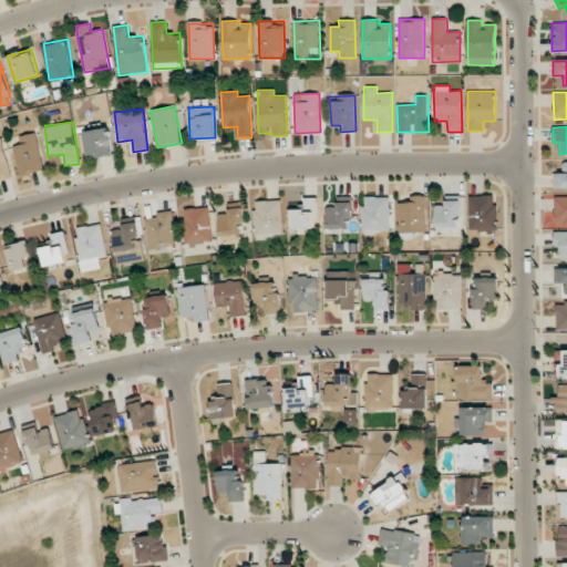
[(112,156),(110,129),(85,131),(88,158),(112,156)]
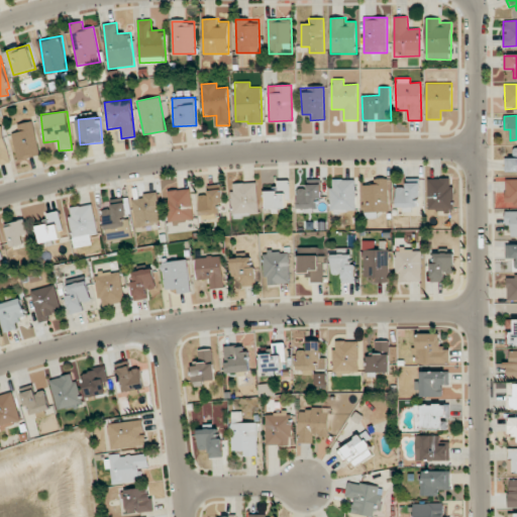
[(41,154),(32,120),(18,124),(20,132),(11,134),(18,161),(41,154)]
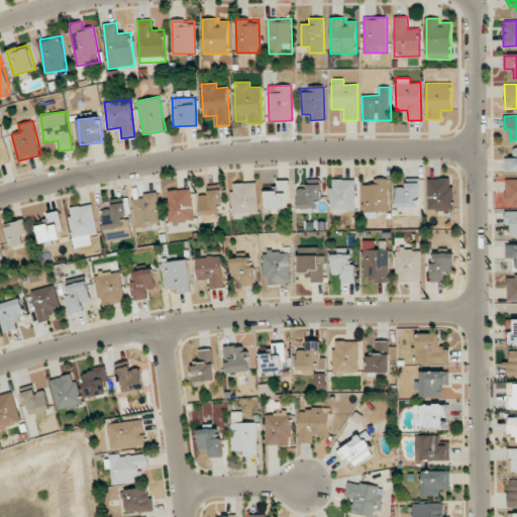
[(0,165),(11,163),(2,126),(0,126),(0,165)]
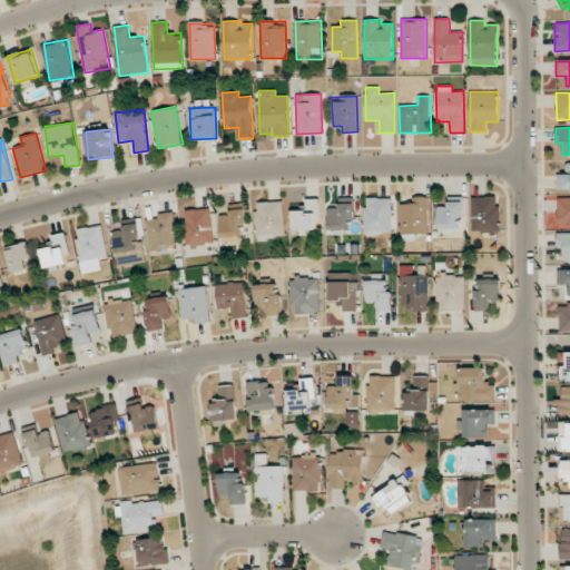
[(569,187),(569,163),(567,163),(567,174),(557,174),(557,188),(569,187)]
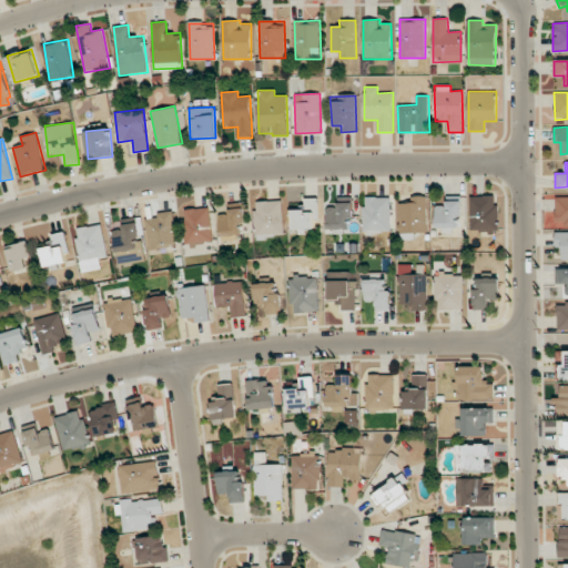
[(496,195),(470,196),(470,230),(497,229),(496,195)]
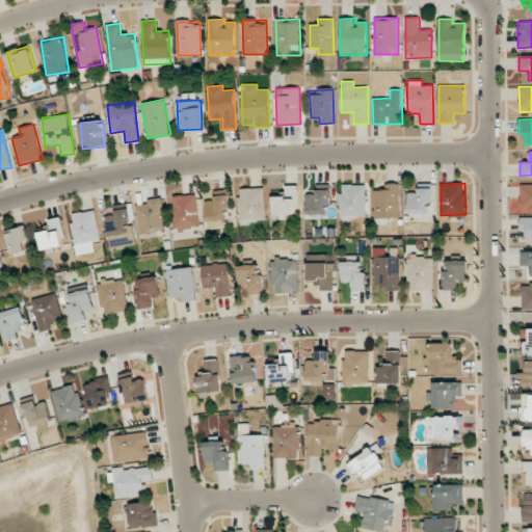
[(366,184),(343,185),(343,193),(340,193),(340,217),(366,216),(366,184)]
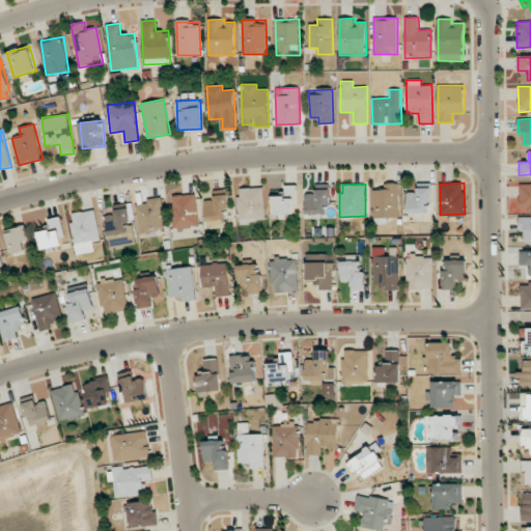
[(373,190),(373,218),(400,217),(400,184),(385,184),(385,189),(373,190)]
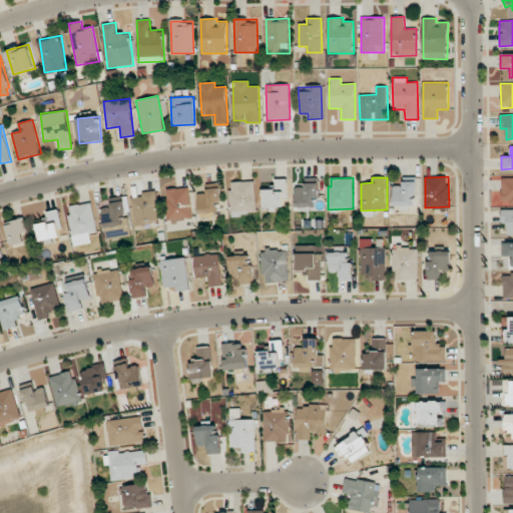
[(512,177),(502,177),(502,202),(512,202),(512,177)]
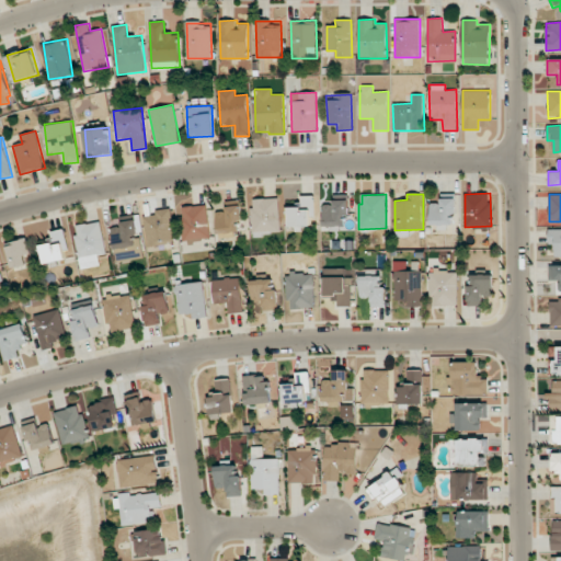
[(312,196),(301,196),(301,207),(288,208),(288,227),(313,226),(312,196)]
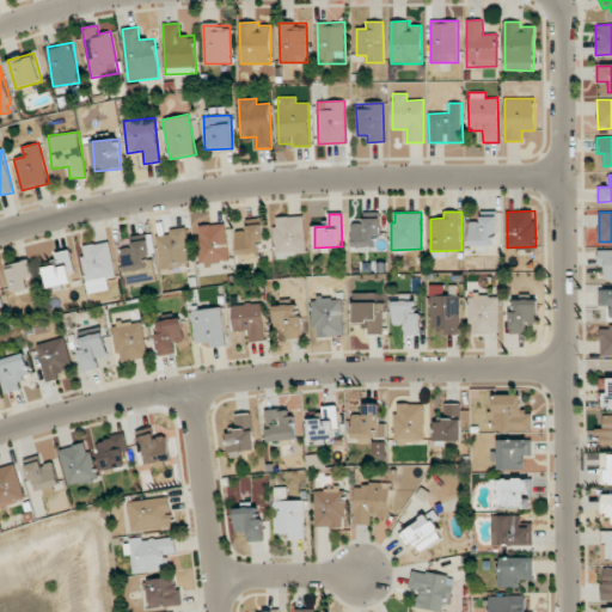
[(274,216),(275,257),(305,256),(304,216),(274,216)]
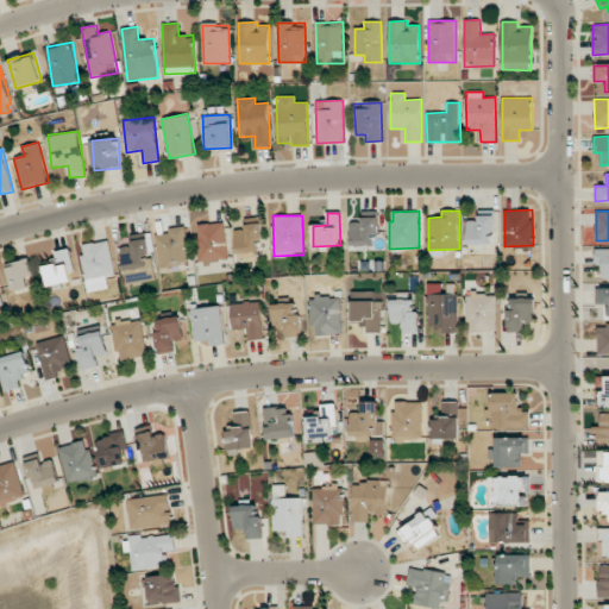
[(494,215),(477,215),(477,220),(466,220),(468,245),(490,244),(490,232),(495,232),(494,215)]
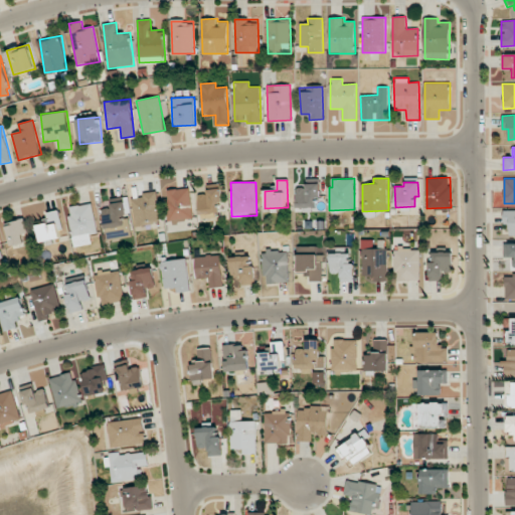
[(320,184),(306,183),(305,188),(297,188),(296,207),(315,208),(316,197),(320,197),(320,184)]
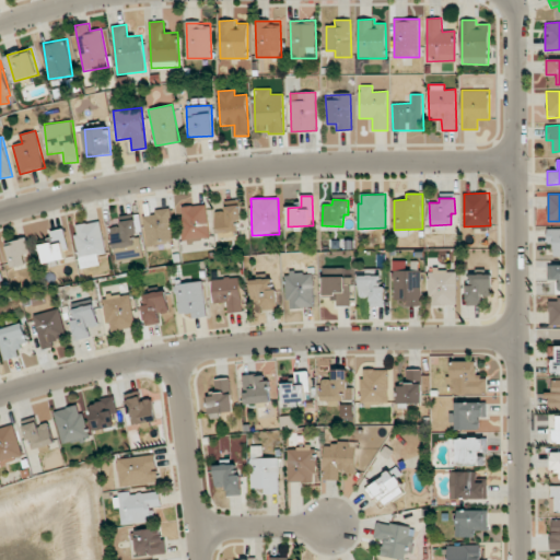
[(182,206),(183,240),(209,238),(208,206),(182,206)]
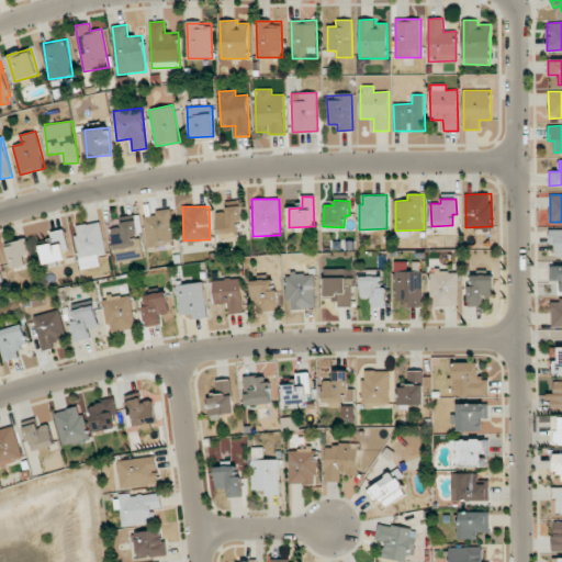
[(218,237),(238,236),(237,222),(243,221),(242,206),(226,206),(226,212),(216,212),(218,237)]
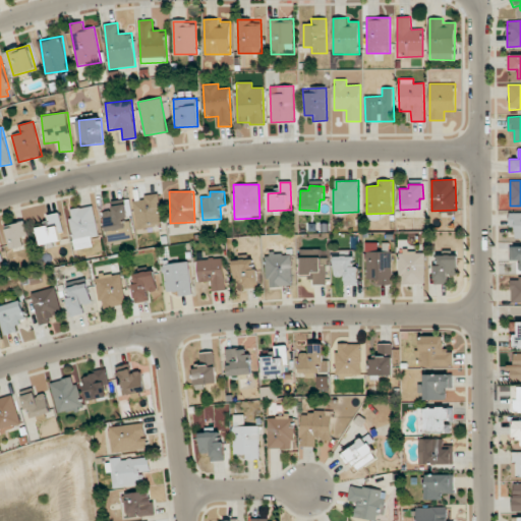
[(133,200),(136,228),(162,226),(159,193),(143,195),(143,199),(133,200)]
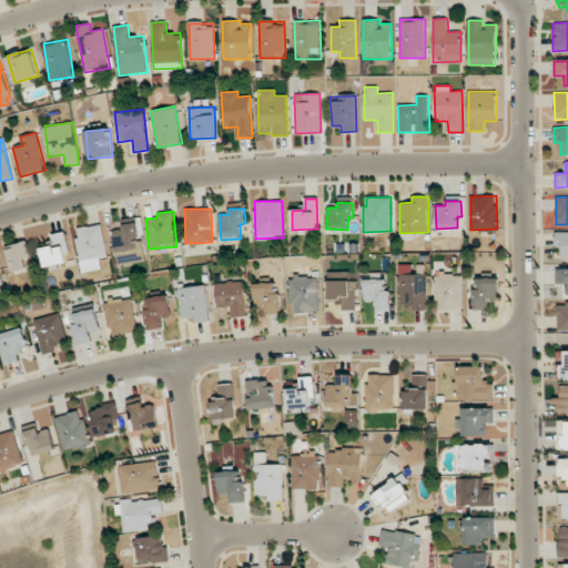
[(123,223),(123,230),(113,231),(117,263),(143,261),(139,222),(123,223)]
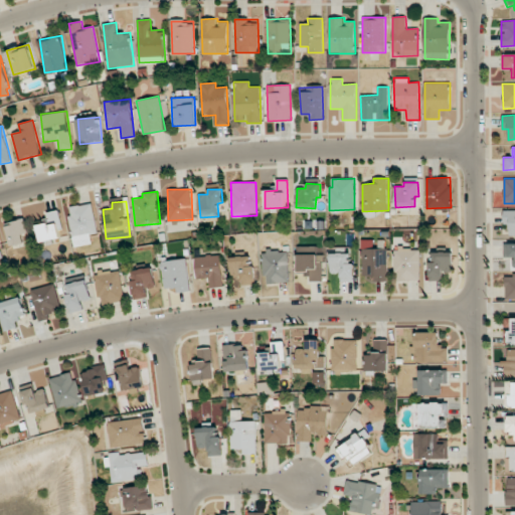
[(68,207),(74,246),(92,243),(90,234),(98,233),(93,203),(68,207)]
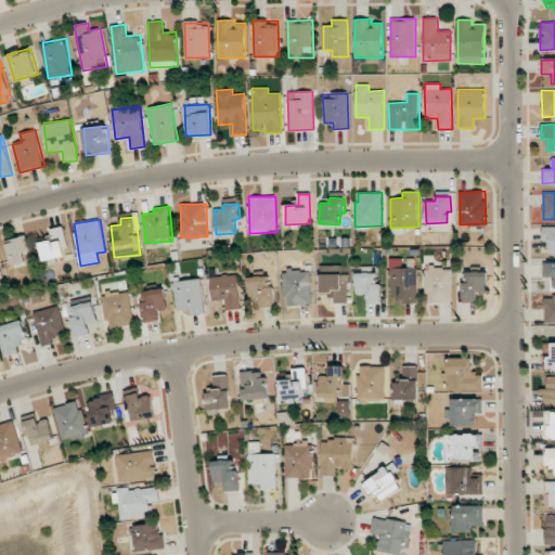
[(53,240),(40,243),(46,266),(66,260),(63,246),(67,245),(63,227),(50,230),(53,240)]
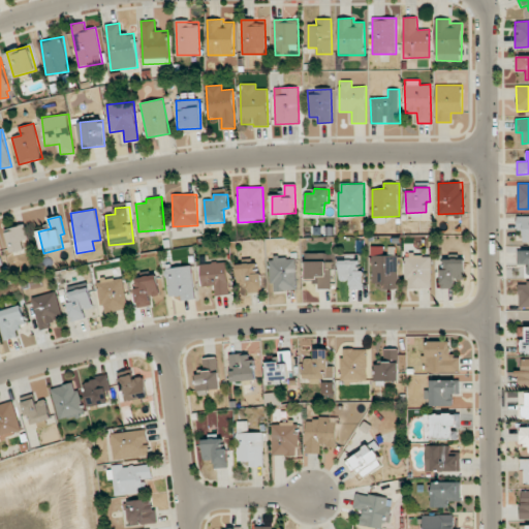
[(528,216),(517,216),(517,230),(522,230),(523,242),(528,242),(528,216)]
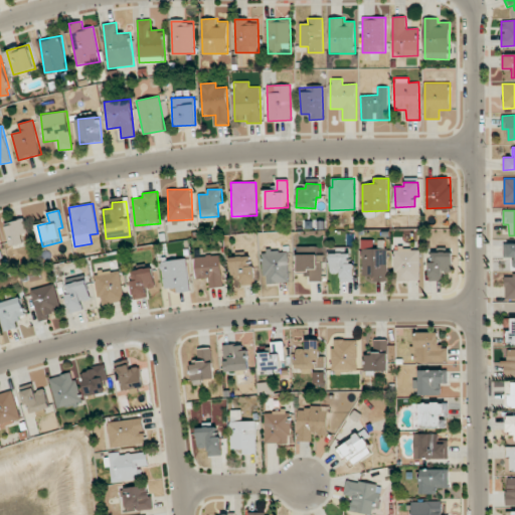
[(6,222),(10,246),(23,244),(22,234),(27,233),(25,219),(6,222)]
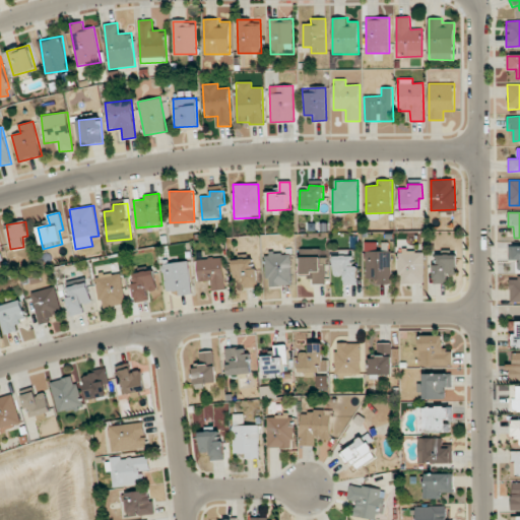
[(391,251),(378,251),(378,243),(366,242),(365,277),(378,278),(378,283),(390,283),(391,251)]
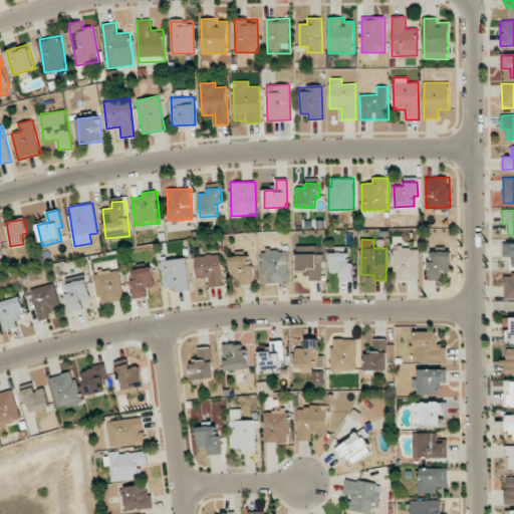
[(513,266),(513,243),(503,244),(503,257),(512,257),(512,266),(513,266)]
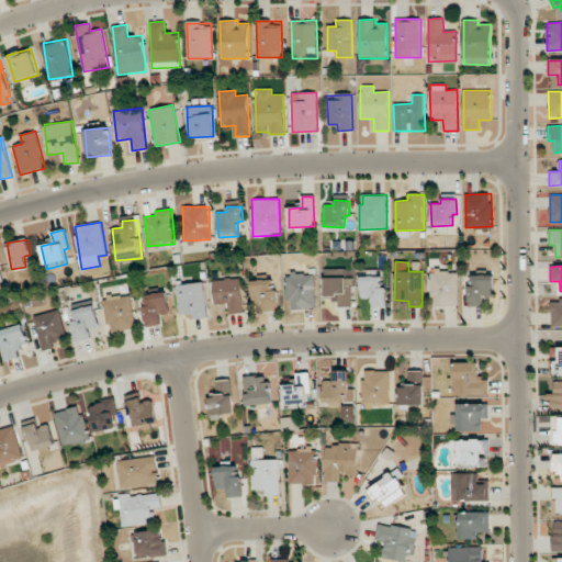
[(325,296),(338,296),(338,306),(351,306),(351,284),(346,285),(346,270),(340,270),(340,276),(324,276),(325,296)]
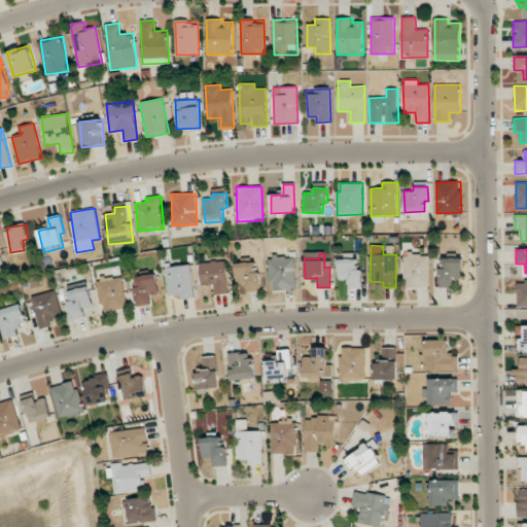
[(429,287),(429,253),(405,254),(405,279),(407,279),(408,287),(429,287)]
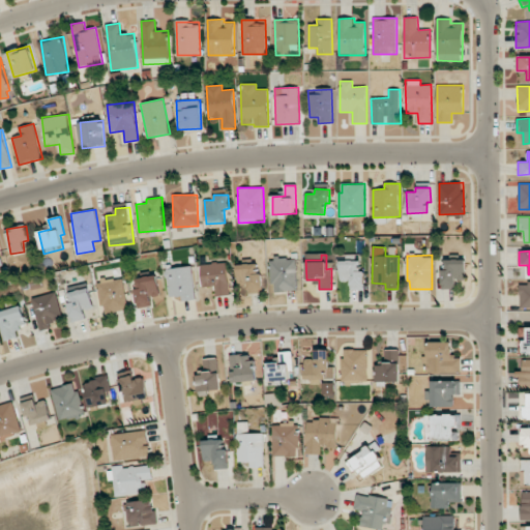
[(272,292),(297,291),(296,258),(271,258),(272,292)]
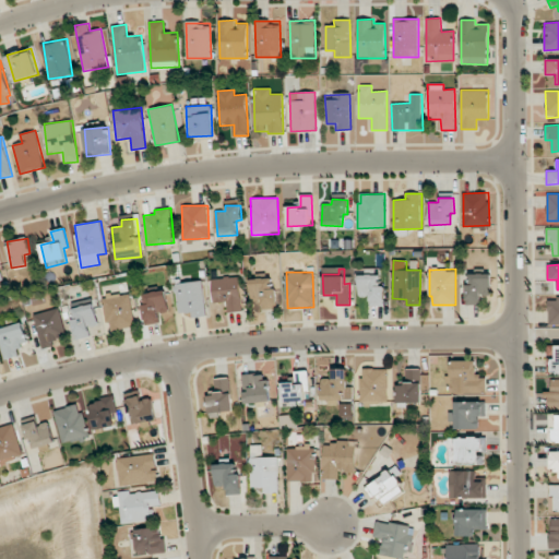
[(490,273),(466,274),(466,305),(480,305),(480,295),(491,295),(490,273)]
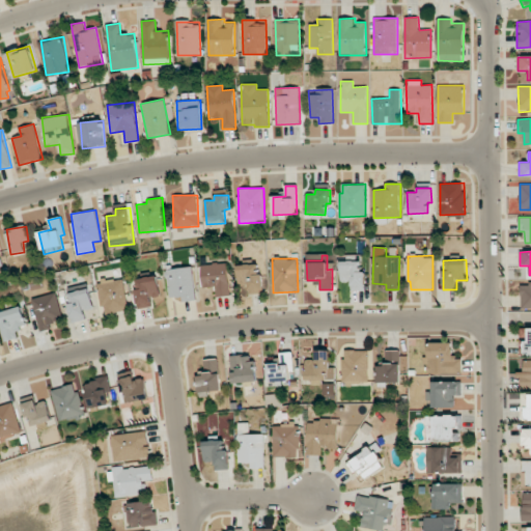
[(364,290),(363,261),(340,261),(340,282),(351,282),(351,290),(364,290)]
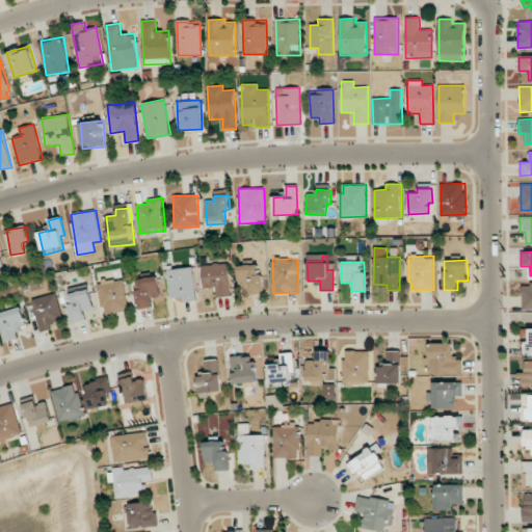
[(201,266),(204,288),(216,287),(217,297),(231,296),(228,263),(201,266)]
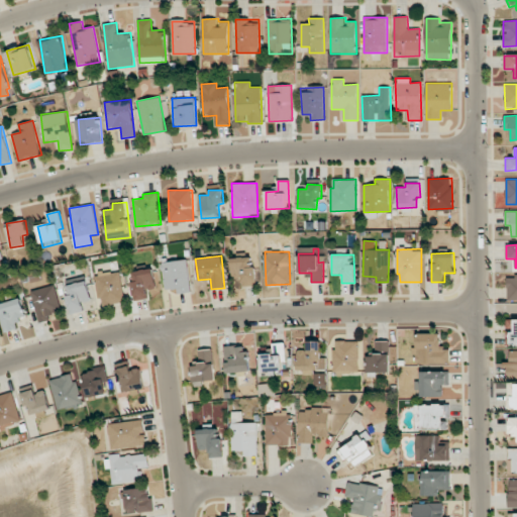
[(231,257),(231,283),(240,282),(241,287),(254,286),(253,257),(231,257)]
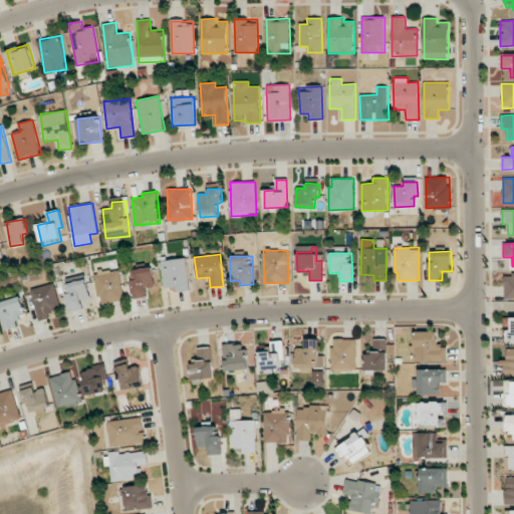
[(189,291),(188,259),(162,260),(163,287),(177,287),(177,291),(189,291)]
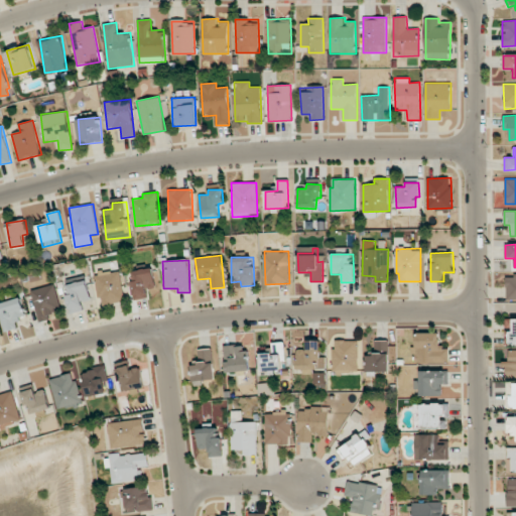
[(135,280),(131,281),(134,300),(148,298),(147,288),(156,287),(153,268),(134,270),(135,280)]
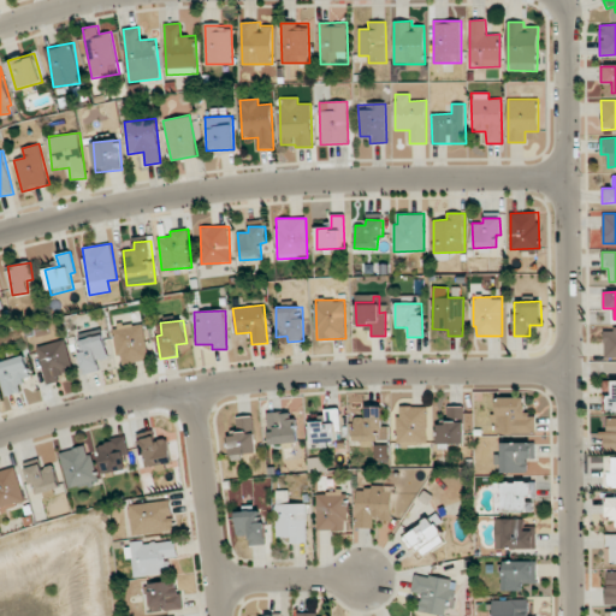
[(144,323),(116,325),(119,362),(147,360),(144,323)]
